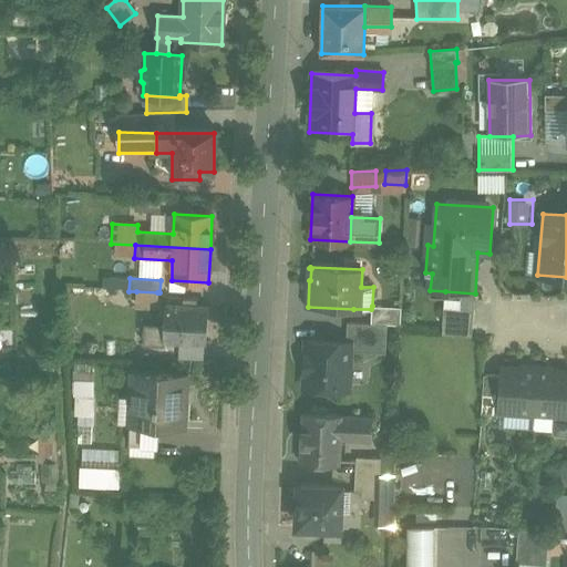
[(136,291),(135,308),(156,309),(157,292),(136,291)]
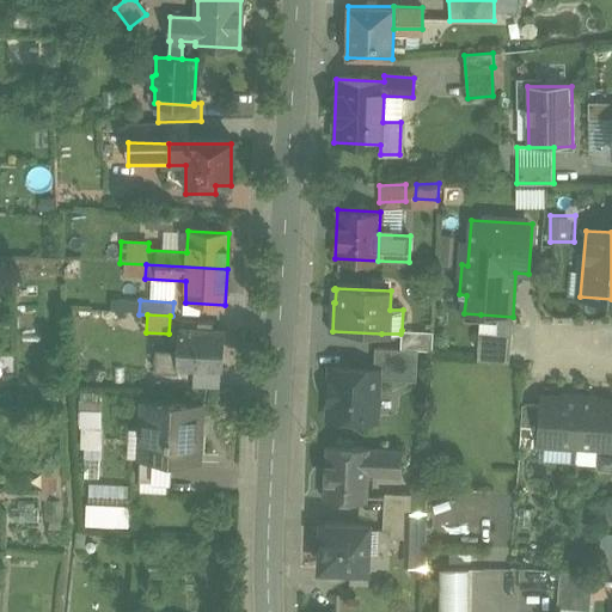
[(513,317),(481,314),(477,361),(509,363),(513,317)]
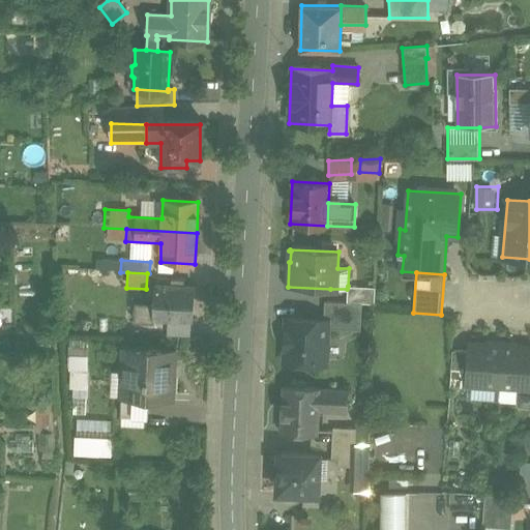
[(195,287),(155,285),(153,305),(136,304),(135,323),(153,325),(153,320),(170,321),(190,323),(193,323),(195,287)]
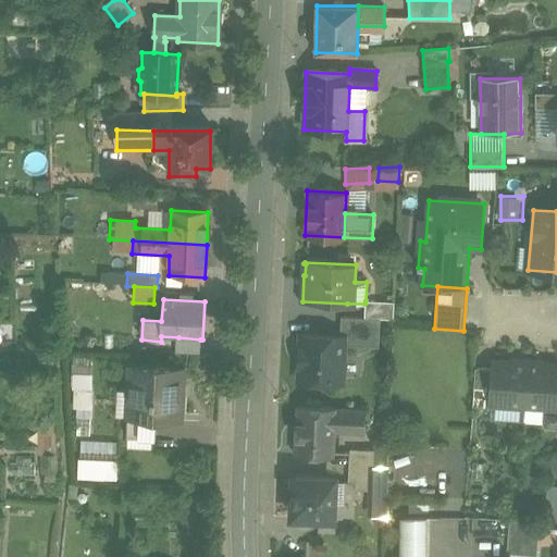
[(366,300),(364,304),(364,318),(381,319),(394,320),(395,302),(366,300)]
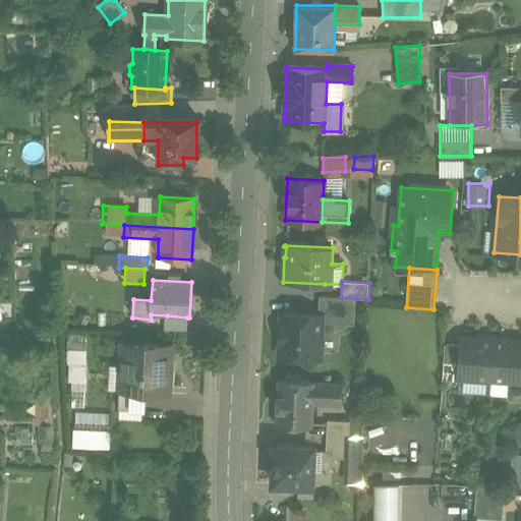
[(341,297),(319,296),(319,315),(323,315),(322,324),(354,325),(356,298),(341,297)]
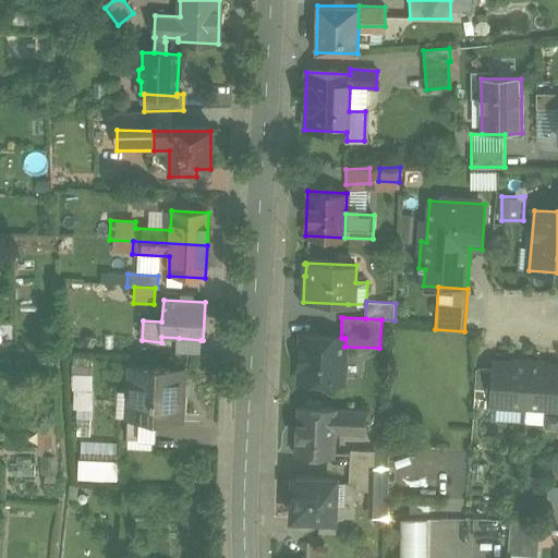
[(341,338),(302,336),(300,381),(343,384),(344,347),(346,338),(341,338)]
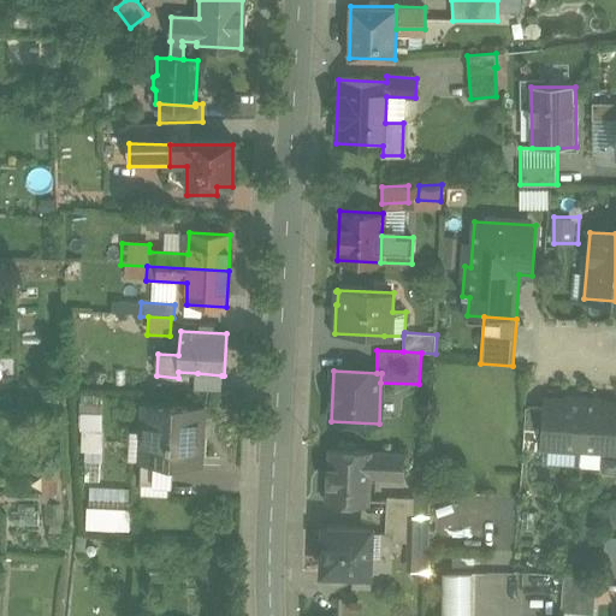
[(221,375),(197,373),(196,391),(221,391),(221,375)]
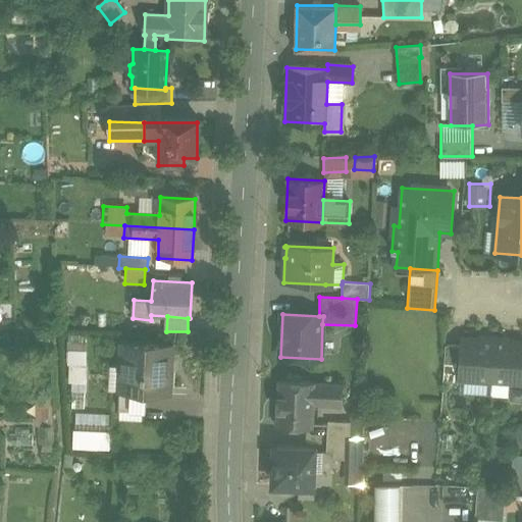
[(484,341),(462,338),(462,347),(459,379),(461,379),(491,381),(494,340),(486,338),(484,341)]
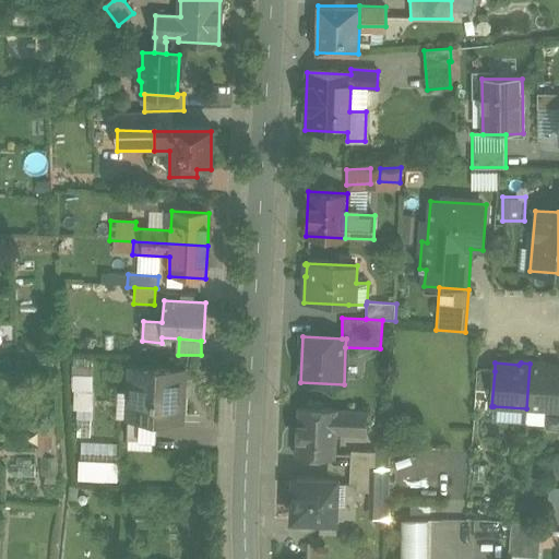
[(558,367),(540,366),(539,364),(530,364),(526,408),(525,424),(544,426),(545,411),(558,411),(558,367)]
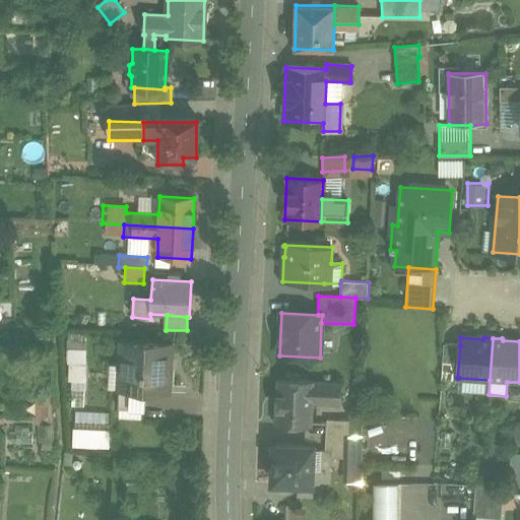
[(172,344),(120,342),(120,343),(122,343),(121,365),(119,365),(118,391),(120,391),(144,392),(170,394),(170,392),(168,392),(170,345),(172,345),(172,344)]
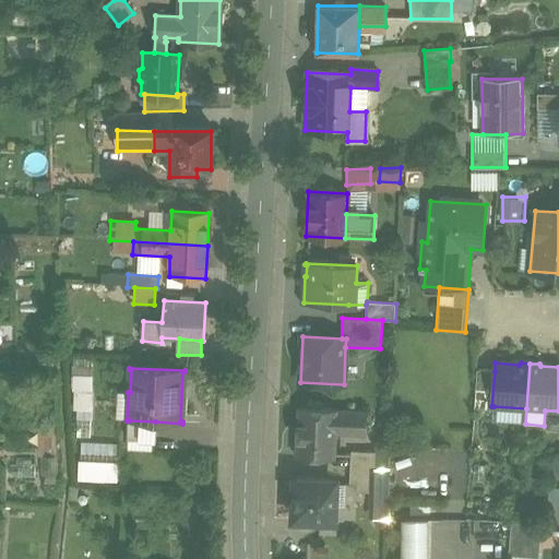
[(495,371),(477,370),(474,409),(492,411),(494,406),(491,406),(495,371)]
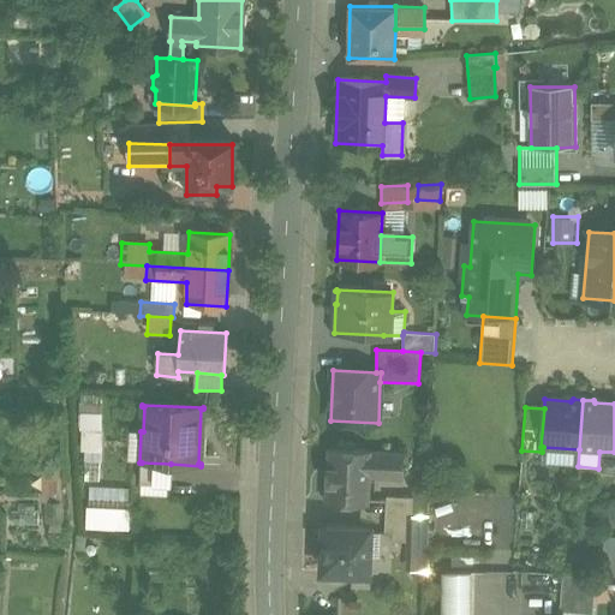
[(84,412),(84,481),(103,481),(103,412),(84,412)]
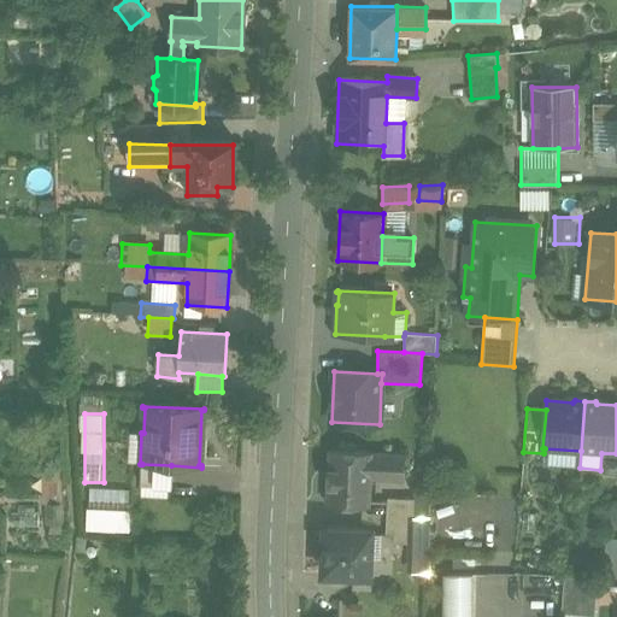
[(372,453),(331,451),(328,504),(369,506),(370,480),(372,453)]
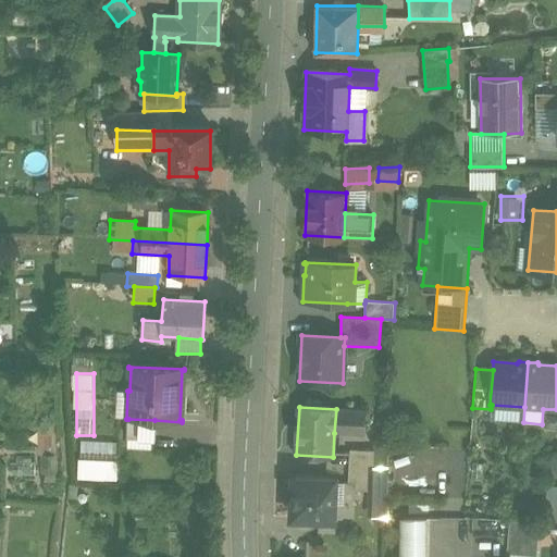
[(367,411),(336,409),(334,433),(366,434),(367,411)]
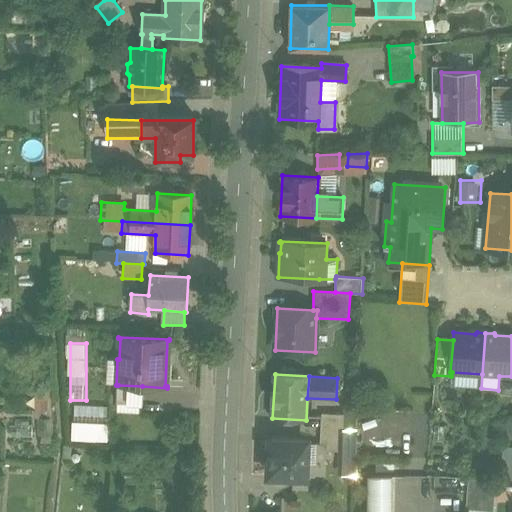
[(37,384),(37,418),(51,418),(51,384),(37,384)]
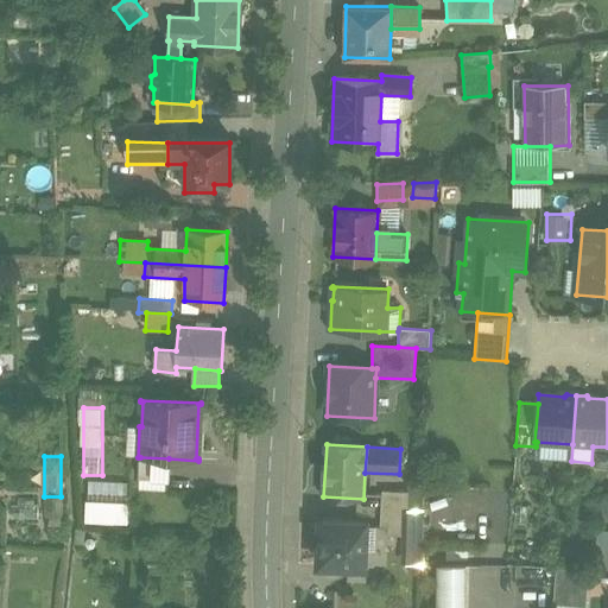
[(169,458),(140,457),(139,477),(169,479),(169,458)]
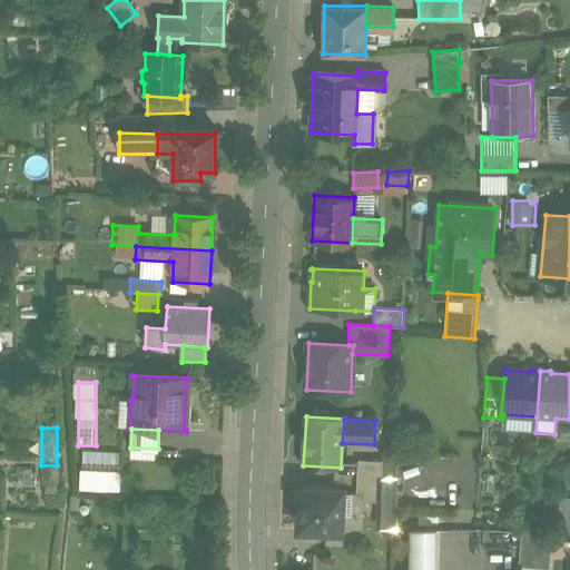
[(119,454),(82,453),(81,489),(117,492),(119,454)]
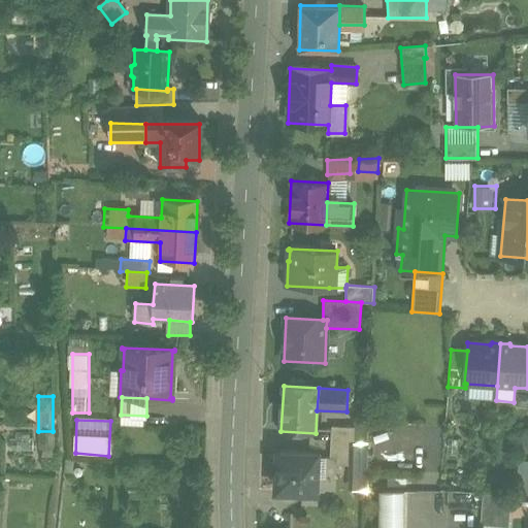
[(356,428),(331,427),(331,459),(337,459),(337,465),(355,466),(355,442),(356,428)]
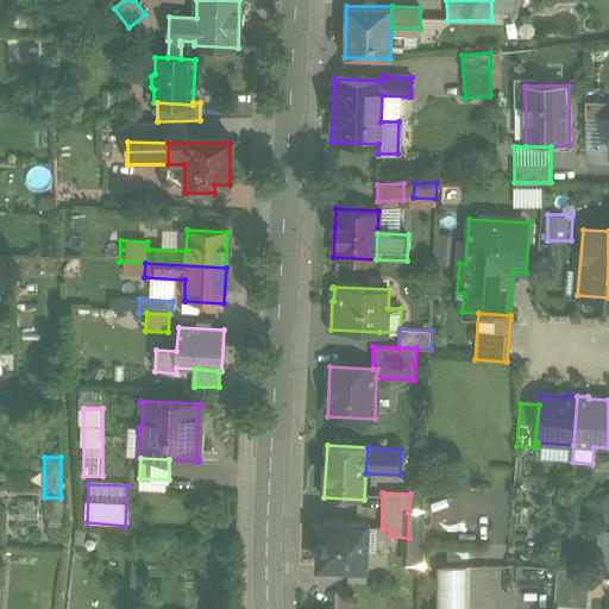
[(63,500),(45,500),(45,520),(63,520),(63,500)]
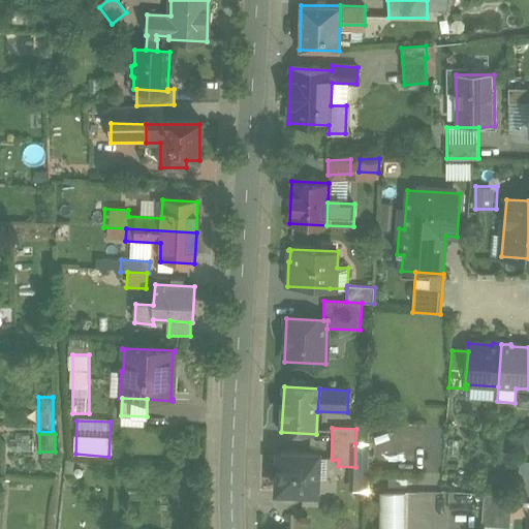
[(12,452),(32,454),(33,441),(13,440),(12,452)]
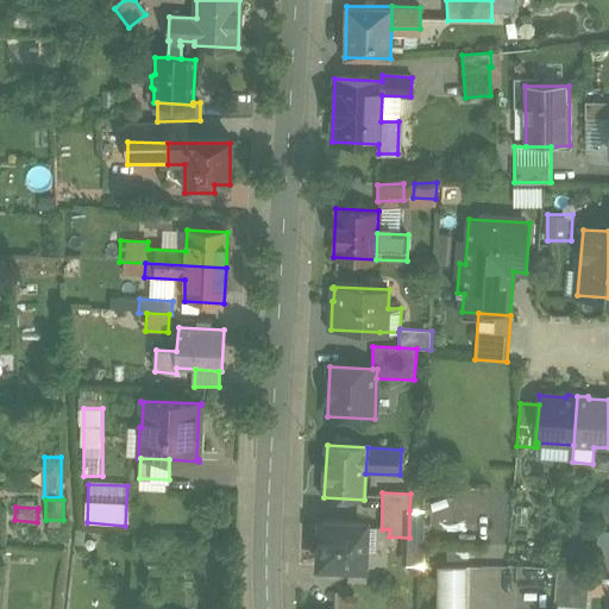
[(424,510),(409,510),(409,538),(424,538),(424,510)]
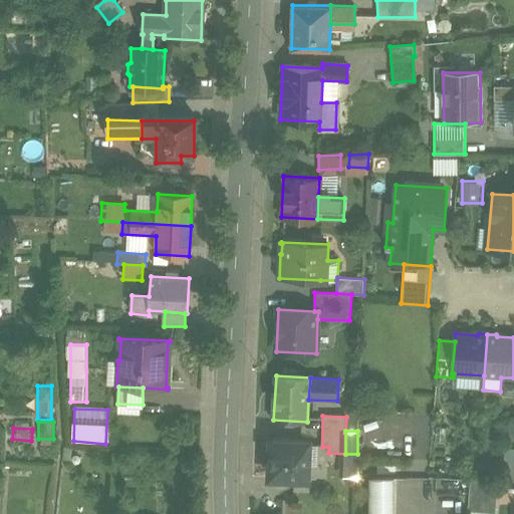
[(305,441),(273,440),(271,476),(303,478),(304,461),(305,441)]
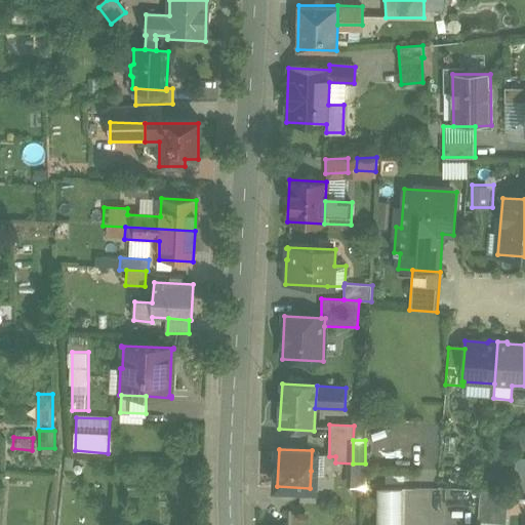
[(401,524),(402,487),(377,487),(376,524),(401,524)]
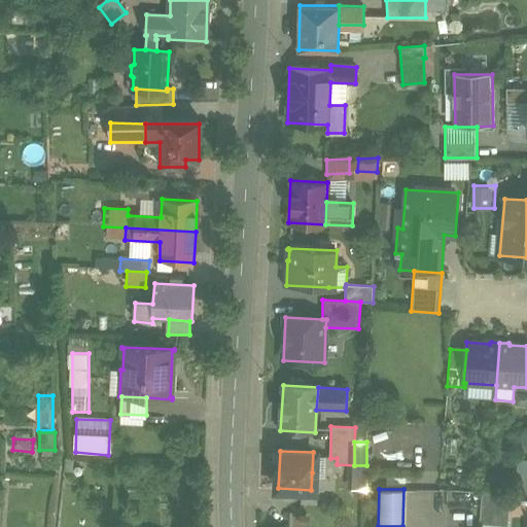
[(511,494),(482,492),(480,524),(508,526),(511,494)]
